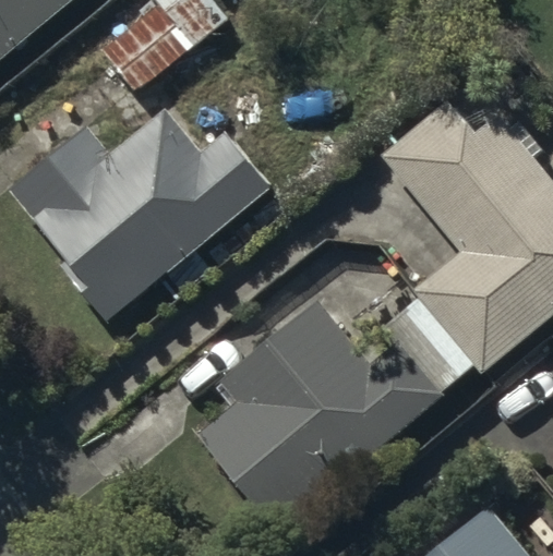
[(0,58),(68,0),(0,0),(0,58)]
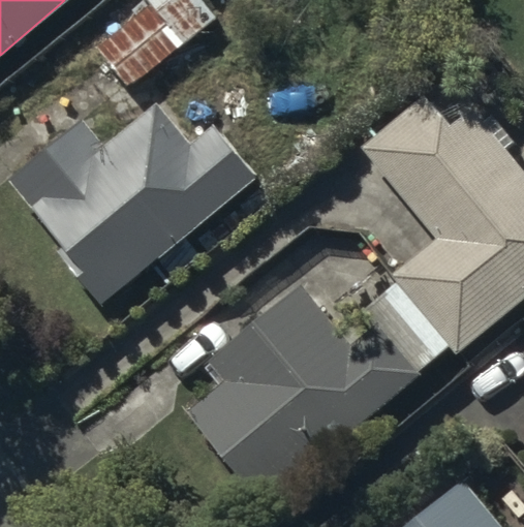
[(214,18),(198,0),(146,0),(147,1),(93,45),(129,88),(214,18)]
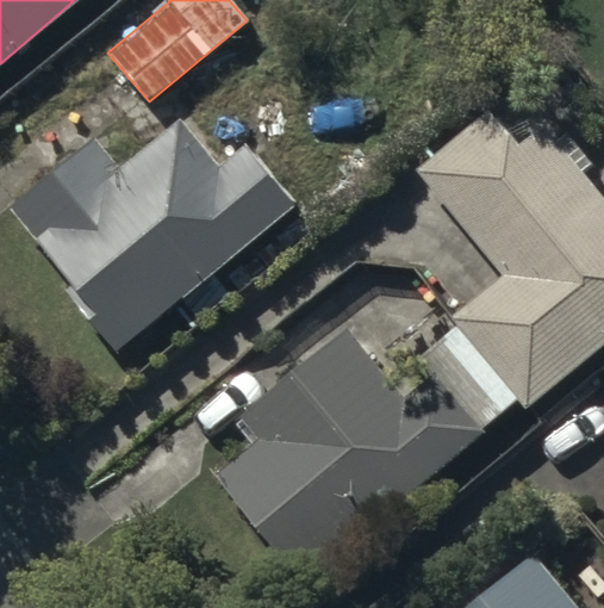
[(603,343),(603,200),(580,173),(591,165),(565,134),(555,142),(541,124),(520,143),(490,109),(416,171),(503,272),(449,317),(528,409),(603,343)]
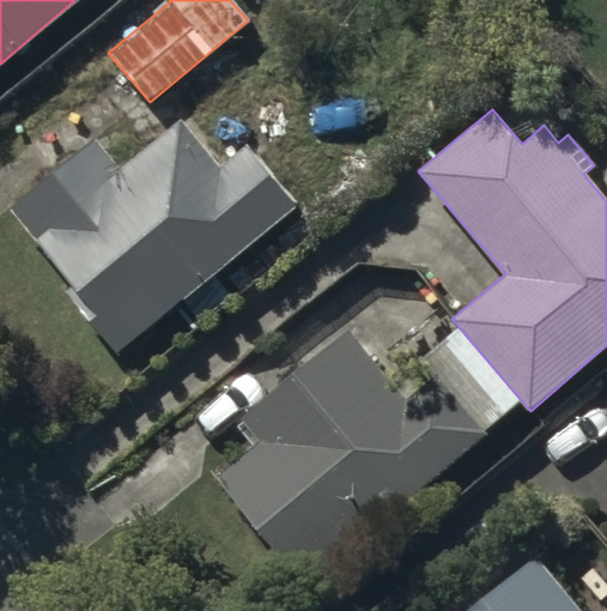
[(212,277),(298,205),(248,145),(223,165),(181,116),(123,164),(99,134),(8,210),(74,288),(67,292),(119,355),(178,304),(196,326),(230,298),(212,277)]
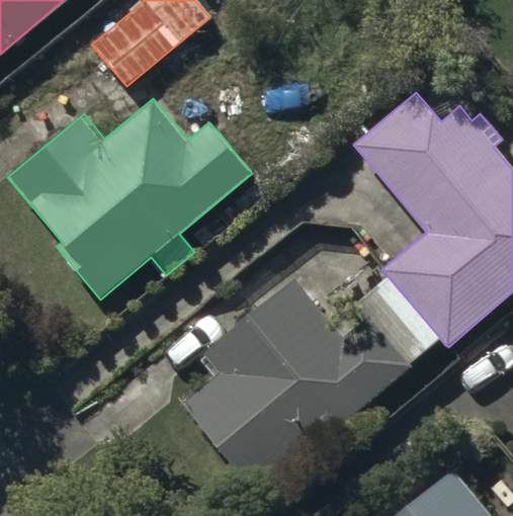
[(437,338),(386,277),(357,302),(370,316),(346,336),(297,279),(204,357),(218,372),(185,401),(263,493),(414,365),(410,361),(437,338)]
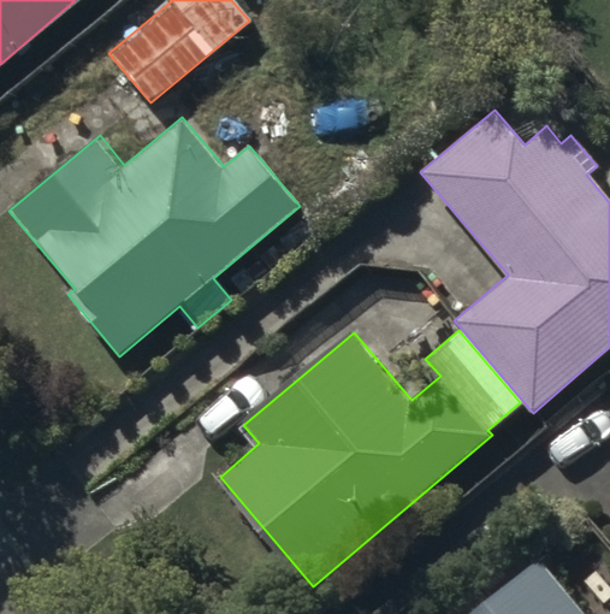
[(584,613),(539,560),(473,613),(584,613)]
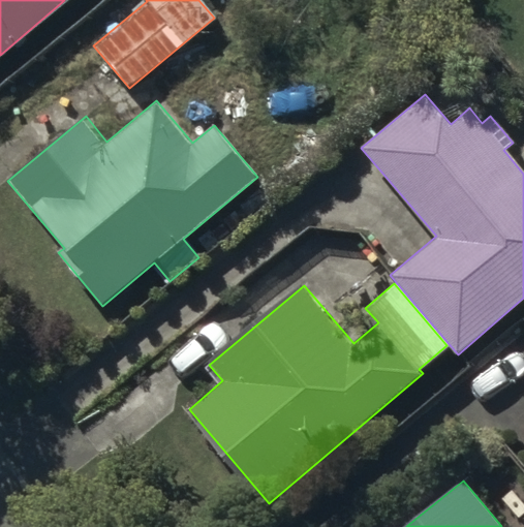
All buildings are outlined.
